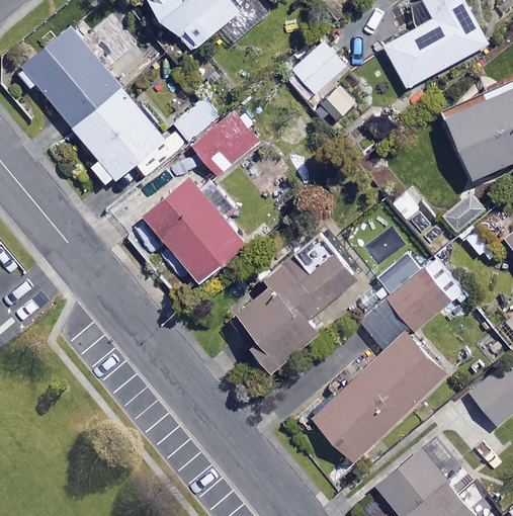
[(150,0),(191,52),(240,13),(230,0),(150,0)]
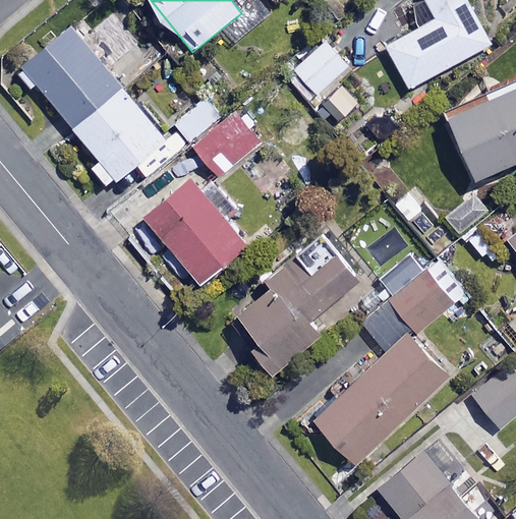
[(490,45),(464,0),(412,0),(405,4),(419,30),(386,48),(408,90),(490,45)]
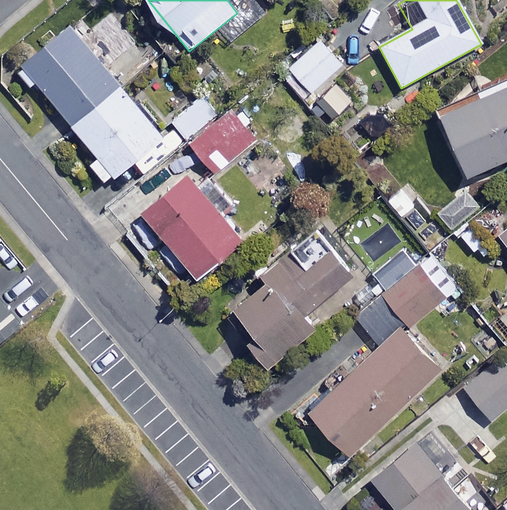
[(162,139),(70,27),(22,66),(98,158),(90,165),(107,186),(162,139)]
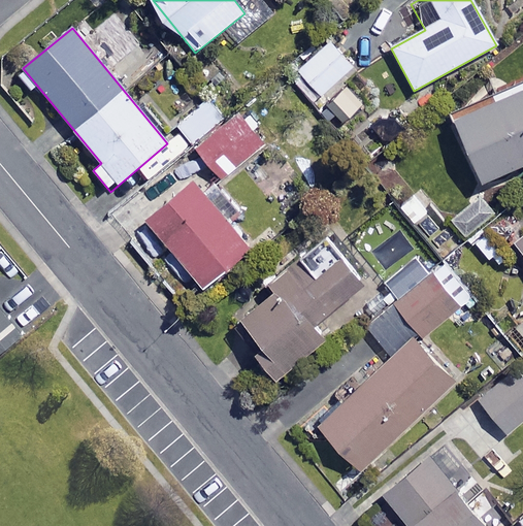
[(351,69),(323,37),(292,64),(319,96),(351,69)]
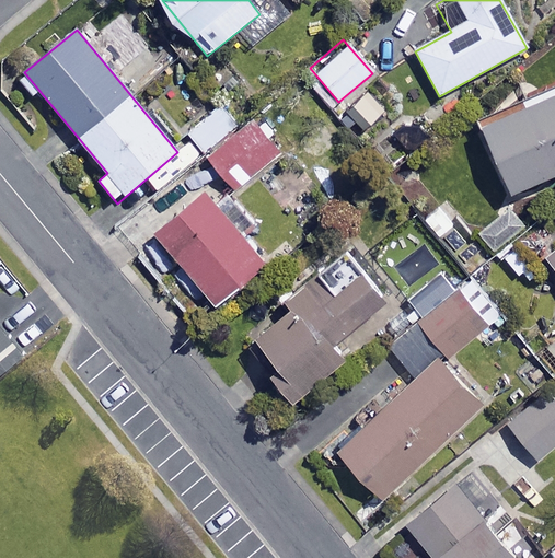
[(554,176),(554,91),(483,124),(515,195),(554,176)]
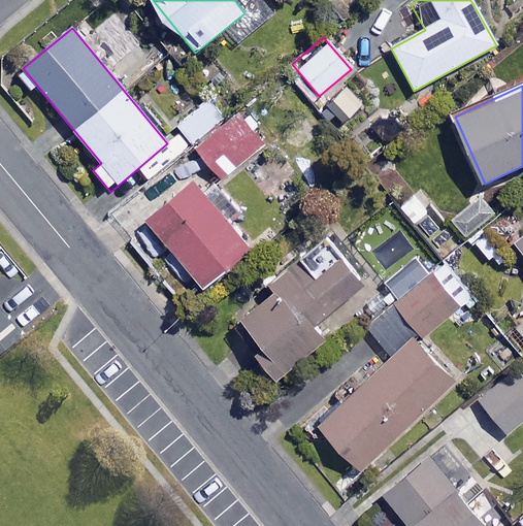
[(221,120),(205,101),(175,126),(191,144),(221,120)]
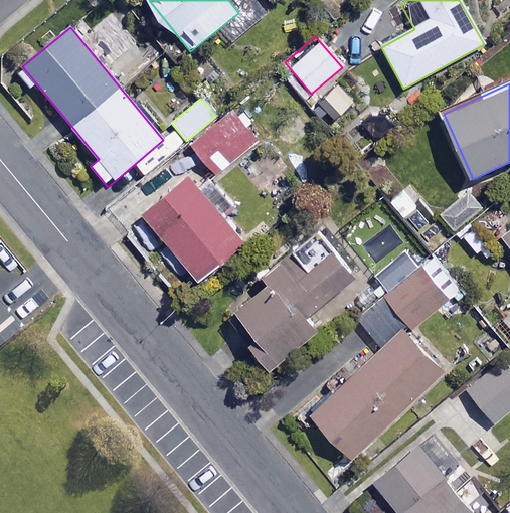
[(257,139),(229,111),(193,145),(219,174),(257,139)]
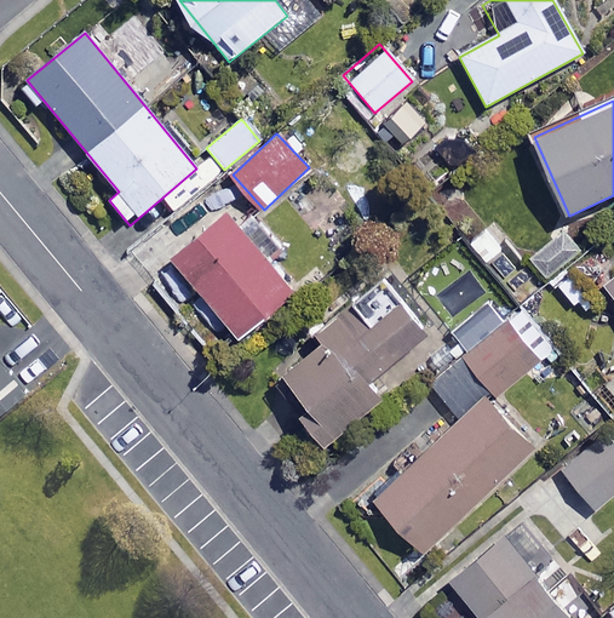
[(293,296),(228,216),(173,261),(239,341),(293,296)]
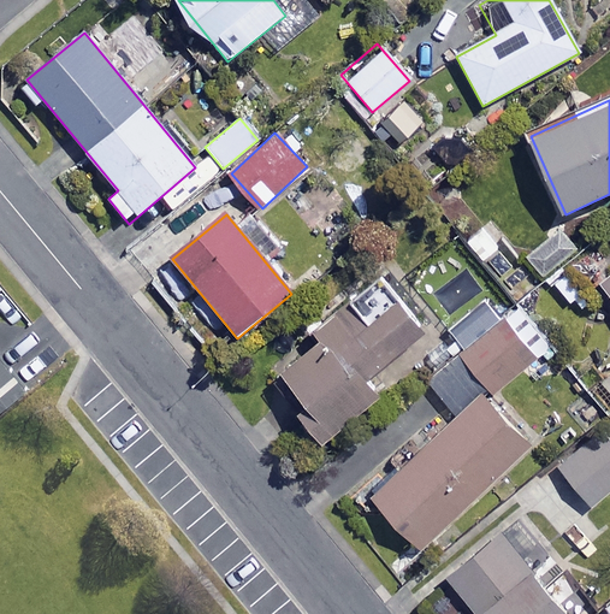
[(580,257),(564,232),(526,255),(540,281),(580,257)]
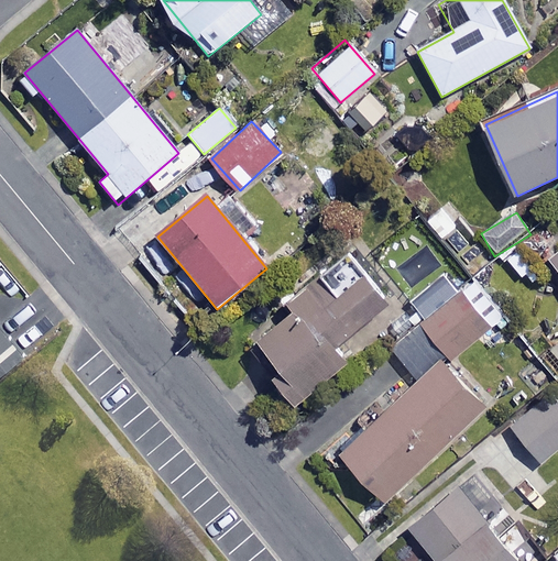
[(339,300),(319,277),(286,305),(293,314),(251,349),(297,404),(350,360),(339,347),(392,301),(369,275),(339,300)]
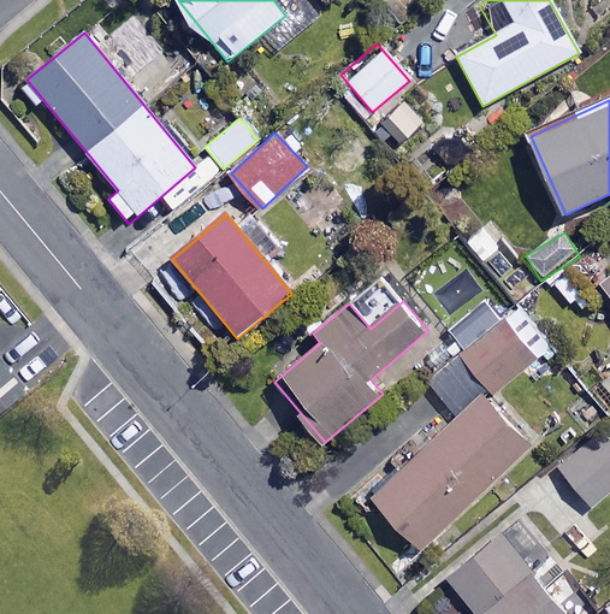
[(533,360),(504,323),(461,356),(491,395),(533,360)]
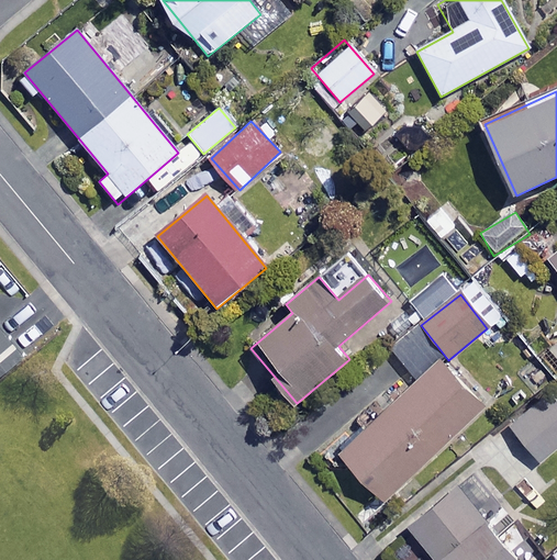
[(434,360),(416,332),(389,348),(407,377),(434,360)]
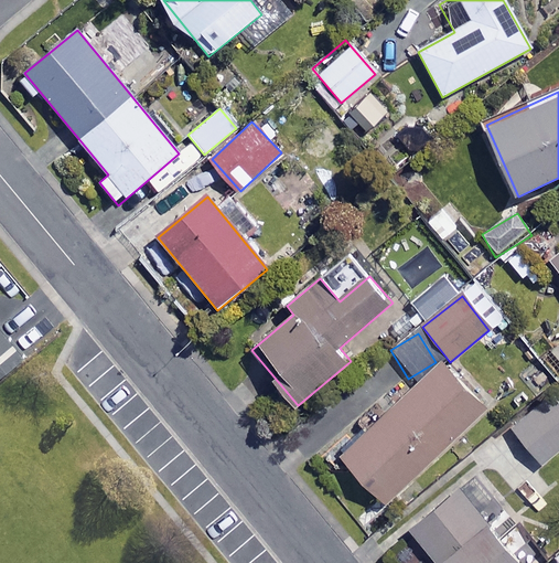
[(0,376),(19,361),(0,338),(0,376)]
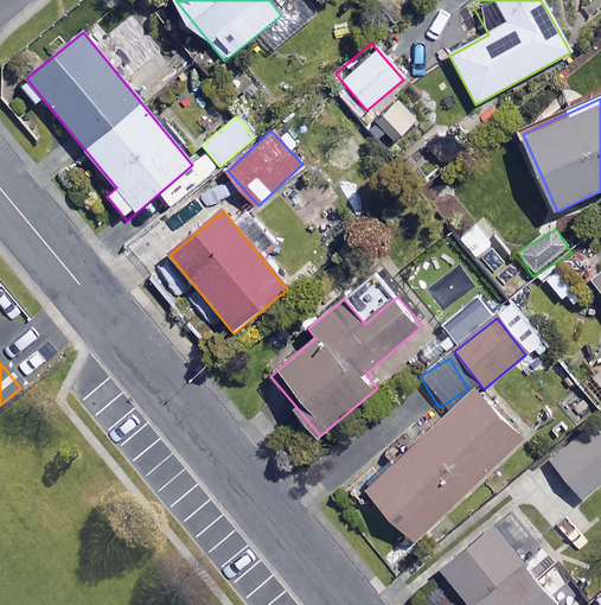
[(522,440),(474,390),(368,491),(415,541),(522,440)]
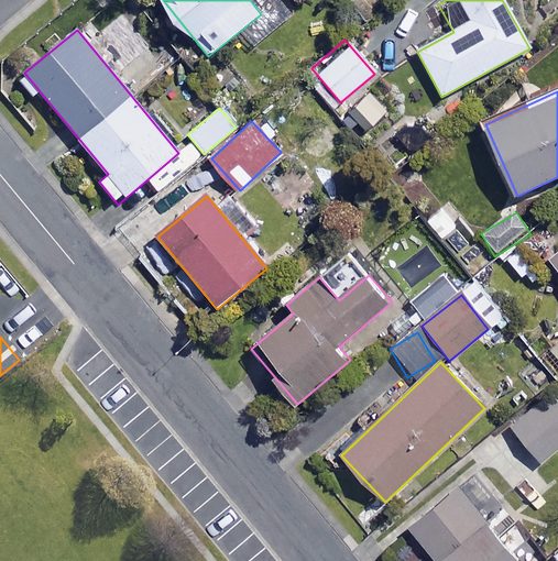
[(557,449),(557,415),(544,398),(510,427),(540,464),(557,449)]
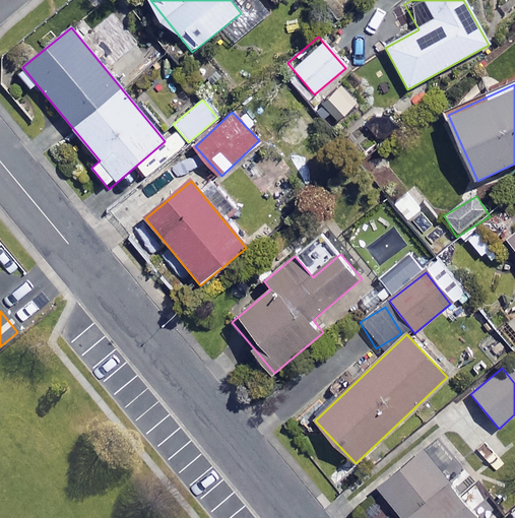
[(477,517),(424,452),(379,489),(402,517),(477,517)]
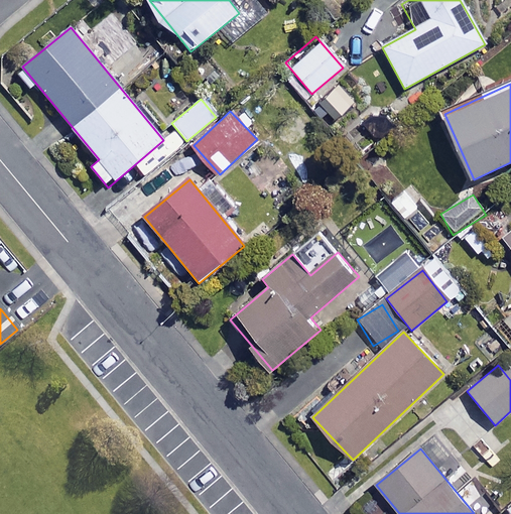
All buildings are outlined.
